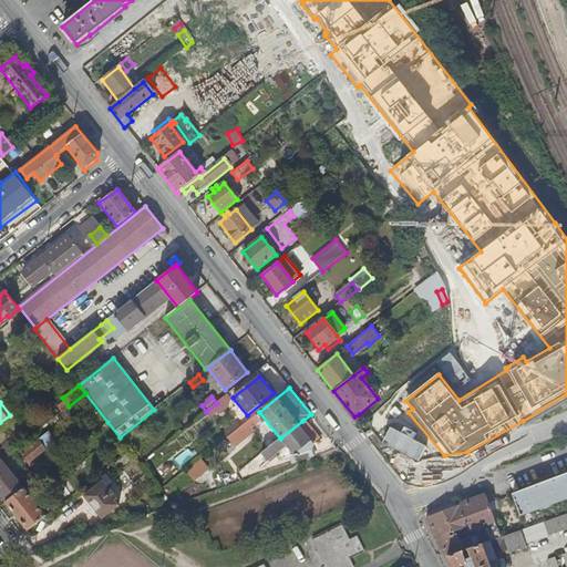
[(256,424),(251,418),(225,440),(229,444),(256,424)]
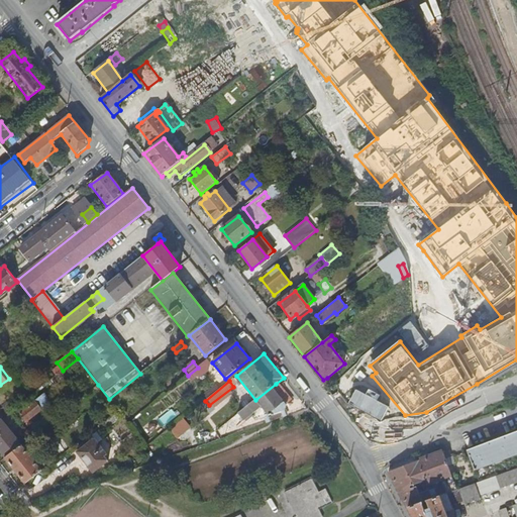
[(280,389),(276,384),(255,400),(238,414),(243,421),(262,406),(270,416),(285,410),(286,404),(276,392),(280,389)]
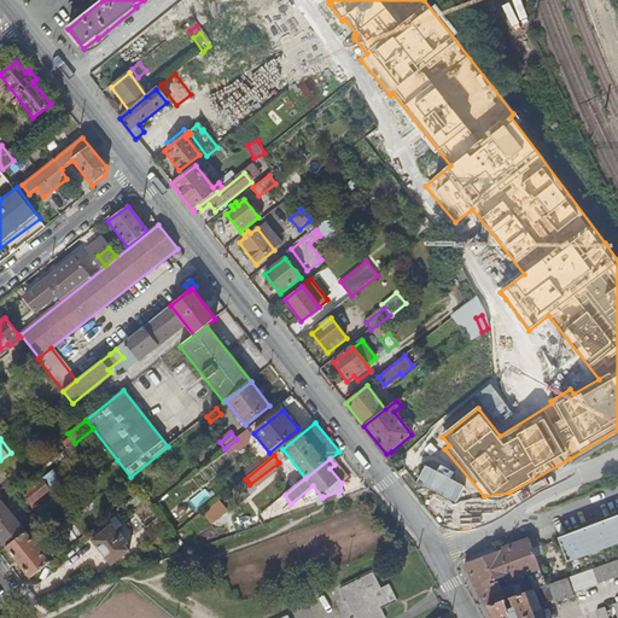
[(41,481),(23,495),(30,505),(48,490),(41,481)]
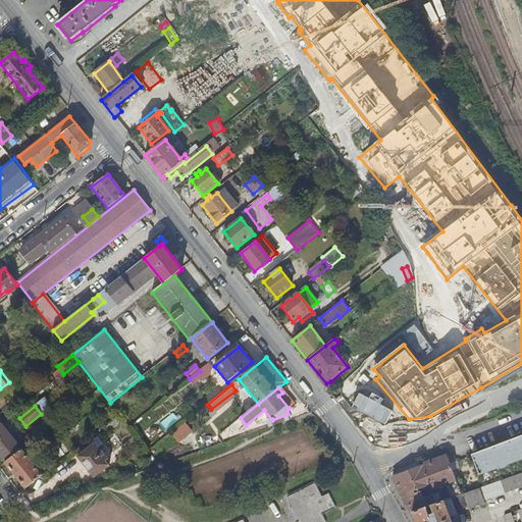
[(173,412),(159,423),(165,430),(178,419),(173,412)]
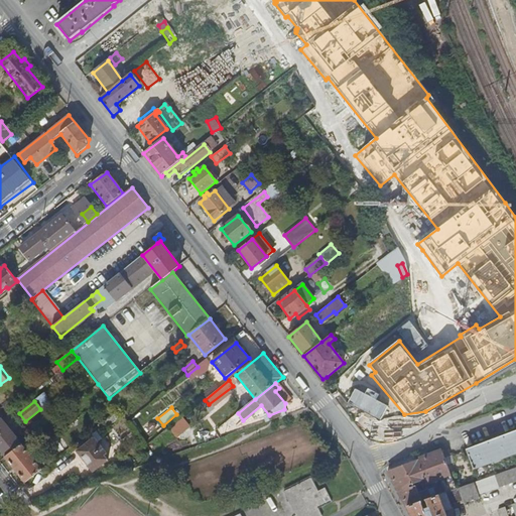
[(172,422),(178,434),(190,428),(184,416),(172,422)]
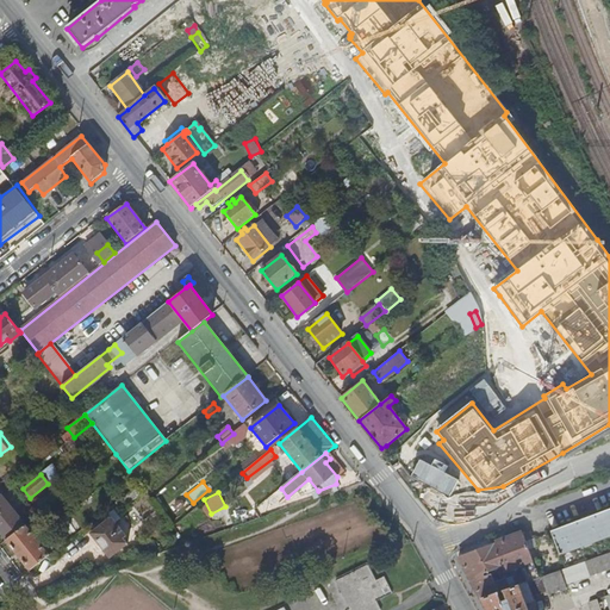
[(0,533),(6,541),(25,526),(1,495),(0,496),(0,533)]
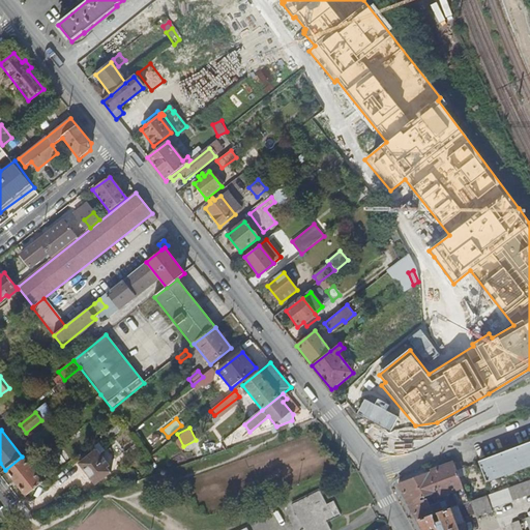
[(149,437),(154,444),(163,439),(157,432),(149,437)]
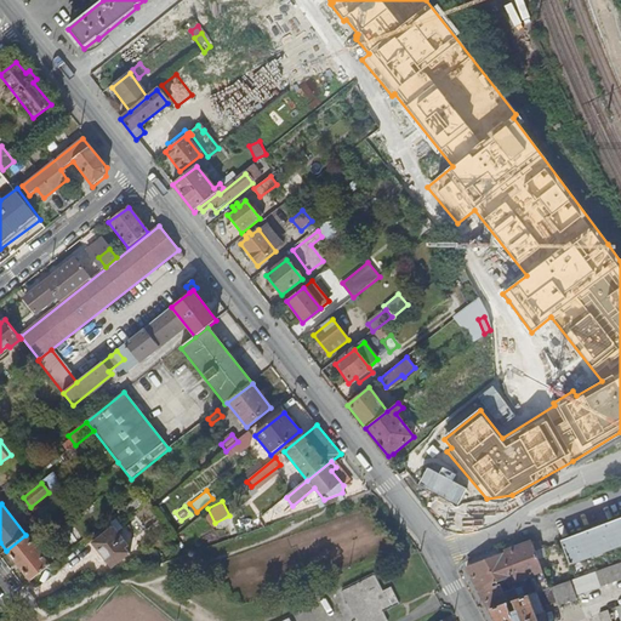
[(49,517),(32,531),(36,537),(53,523),(49,517)]
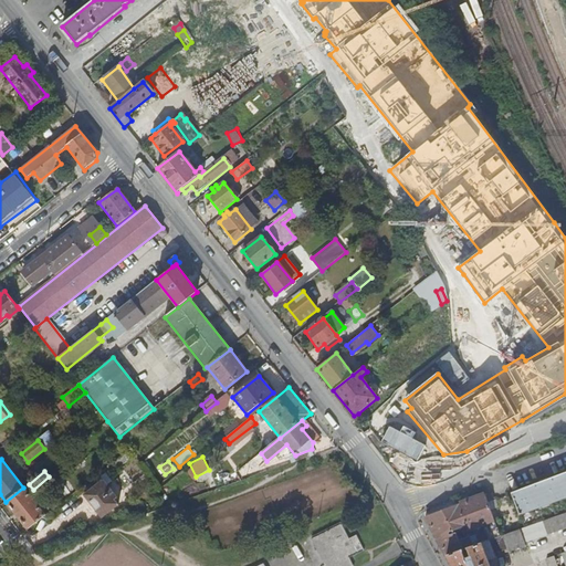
[(519,515),(565,496),(565,472),(511,493),(519,515)]
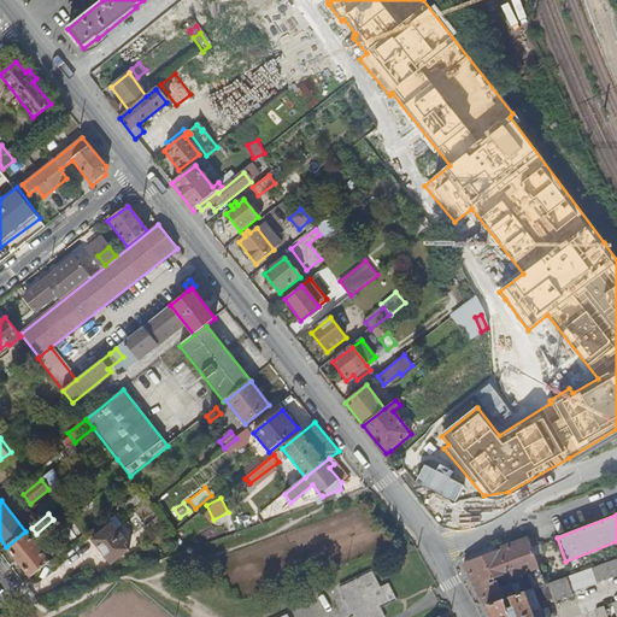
[(245,530),(265,524),(256,516),(242,526),(245,530)]
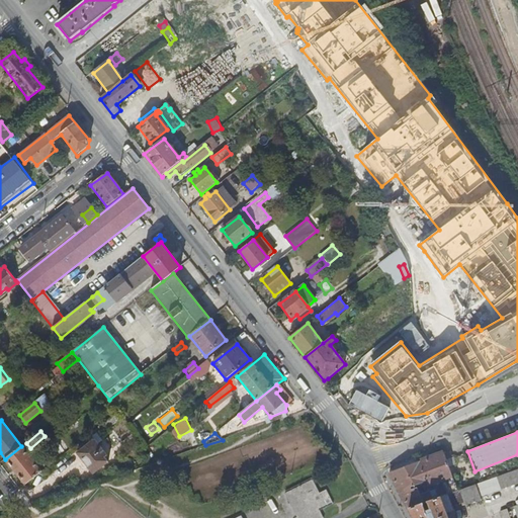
[(77,453),(93,473),(107,462),(104,457),(106,456),(94,440),(77,453)]
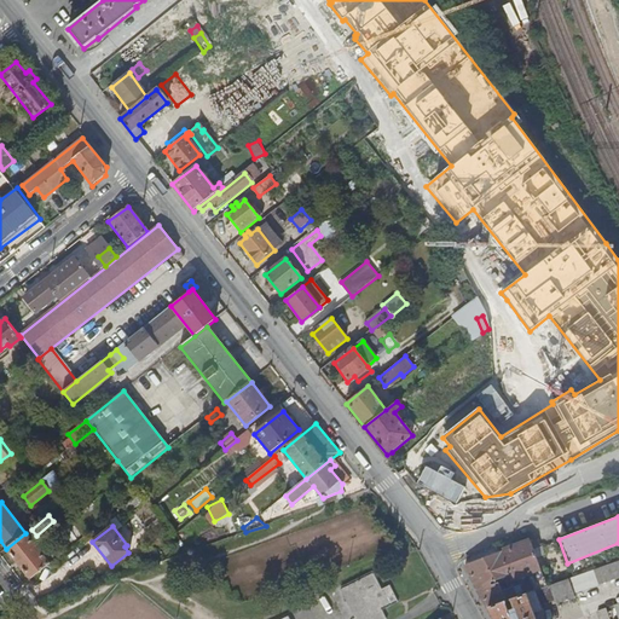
[(6,549),(30,580),(50,565),(25,533),(6,549)]
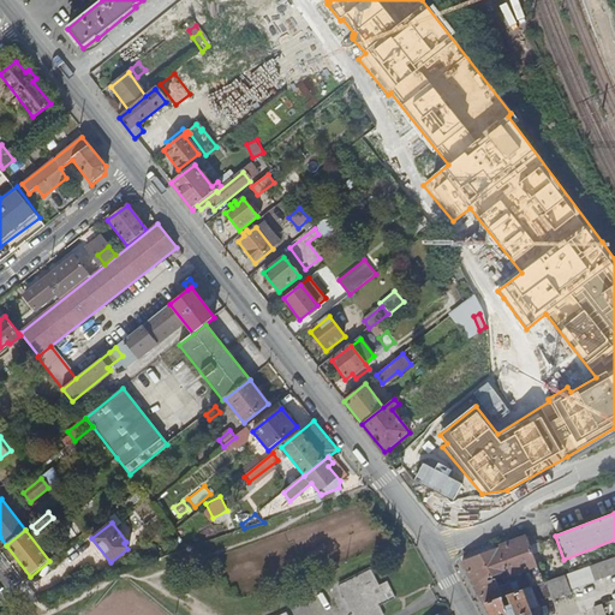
[(543,583),(526,538),(463,562),(485,603),(514,593),(511,584),(499,587),(495,577),(507,572),(508,575),(525,569),(531,587),(543,583)]
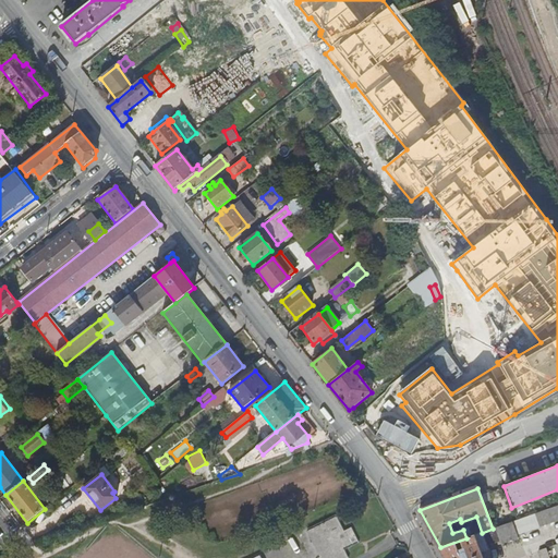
[(557,505),(512,522),(518,535),(557,521),(557,505)]
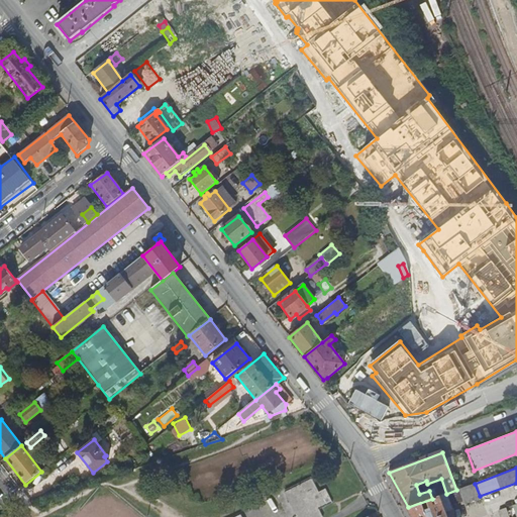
[(285,494),(295,514),(302,510),(305,516),(322,516),(319,511),(332,503),(326,490),(319,493),(312,479),(285,494)]
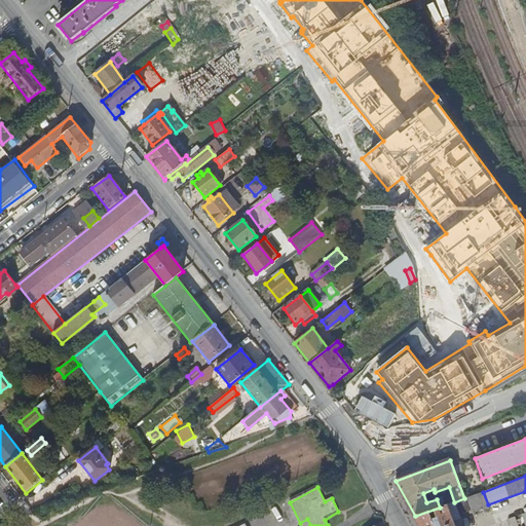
[(483,492),(464,498),(454,502),(458,515),(472,510),(473,513),(488,506),(488,504),(483,492)]
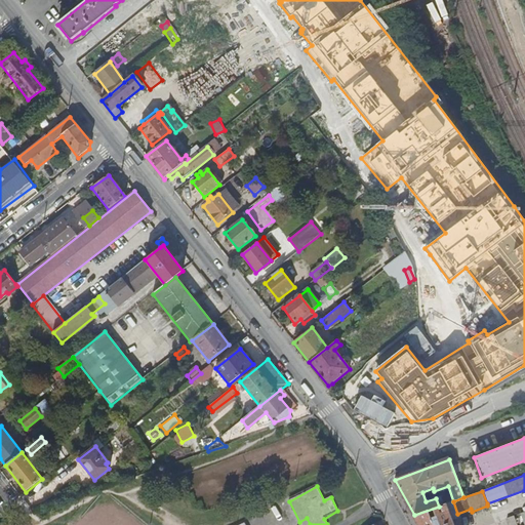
[(439,507),(414,515),(419,524),(453,524),(446,503),(439,507)]
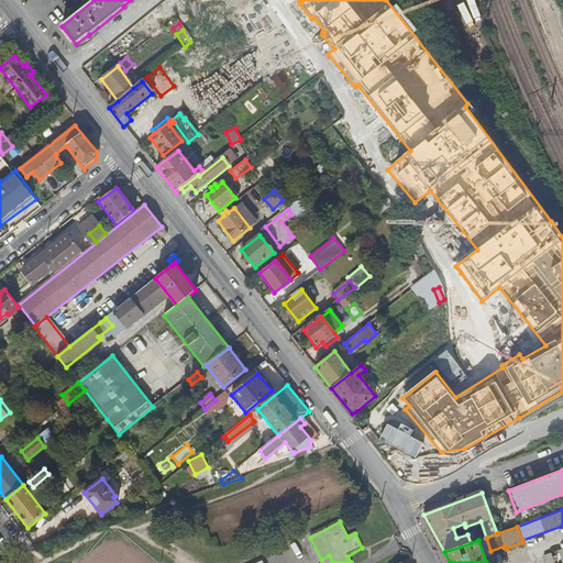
[(555,562),(553,552),(544,554),(547,562),(555,562)]
